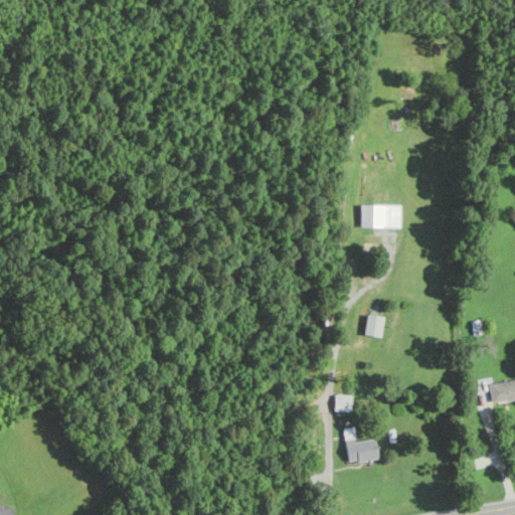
[(360,226),(399,227),(399,205),(360,204),(360,226)]
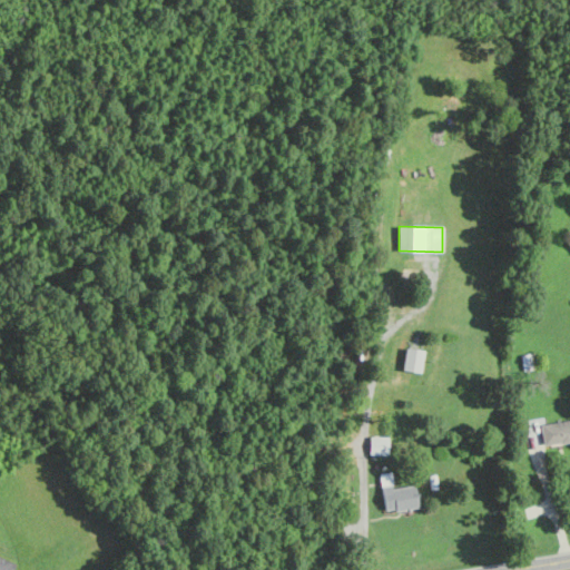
[(423,350),(405,349),(403,371),(422,372),(423,350)]
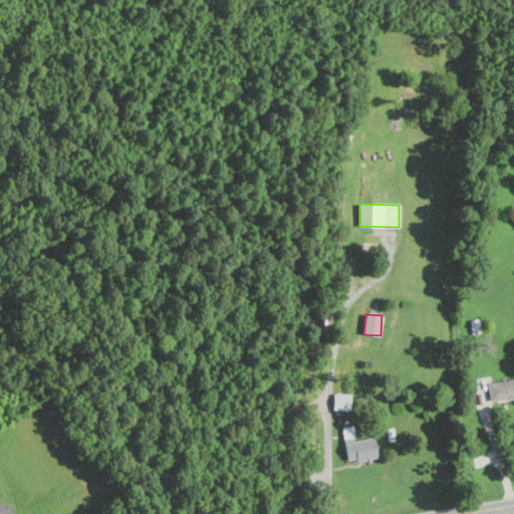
[(513,377),(487,383),(491,403),(513,398),(513,377)]
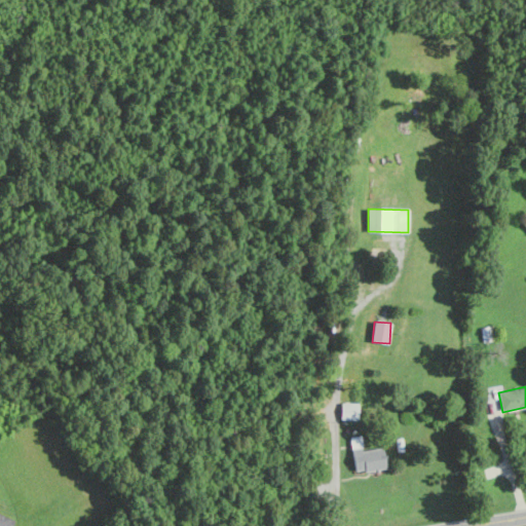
[(359,403),(342,403),(341,419),(359,419),(359,403)]
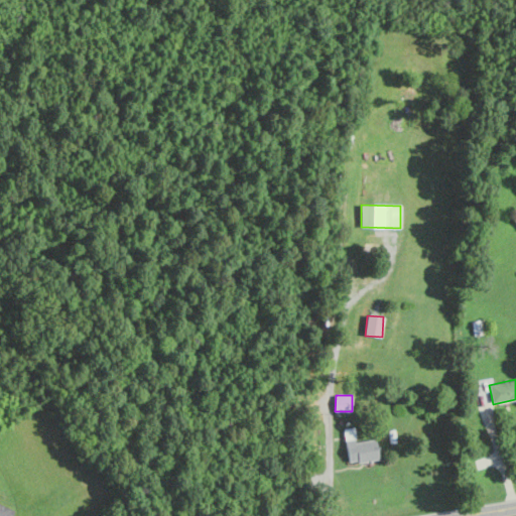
[(356,441),(354,427),(344,429),(349,464),(378,459),(375,438),(356,441)]
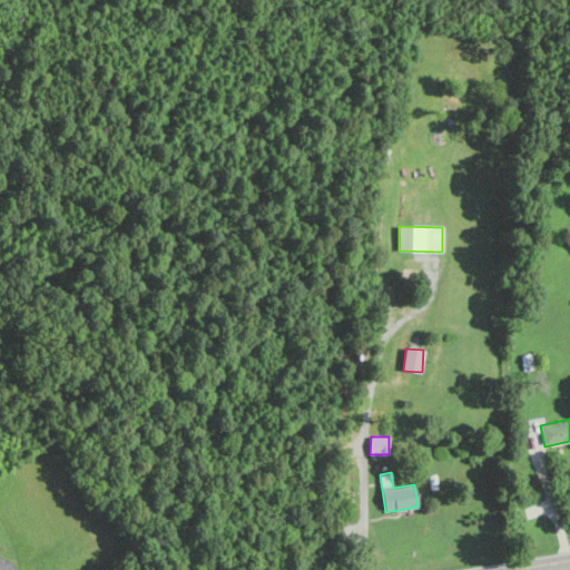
[(0,569),(11,569),(15,562),(0,557),(0,569)]
